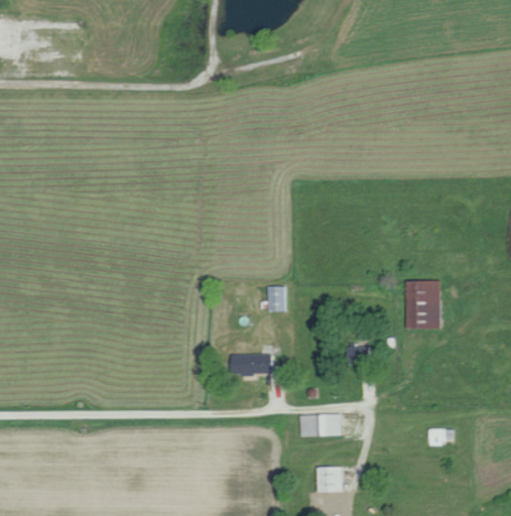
[(408,280),(408,328),(442,329),(442,281),(408,280)]
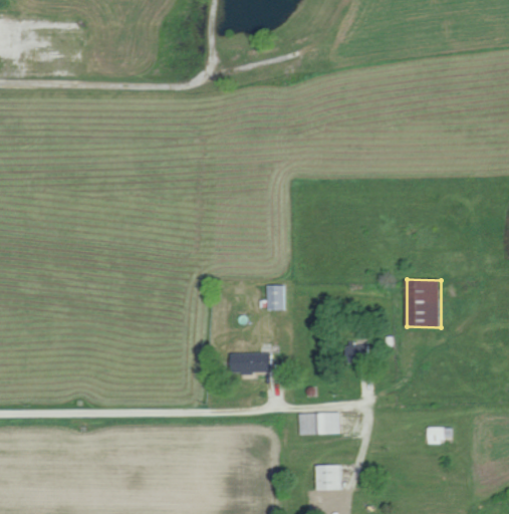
[(283,285),(267,285),(267,309),(284,309),(283,285)]
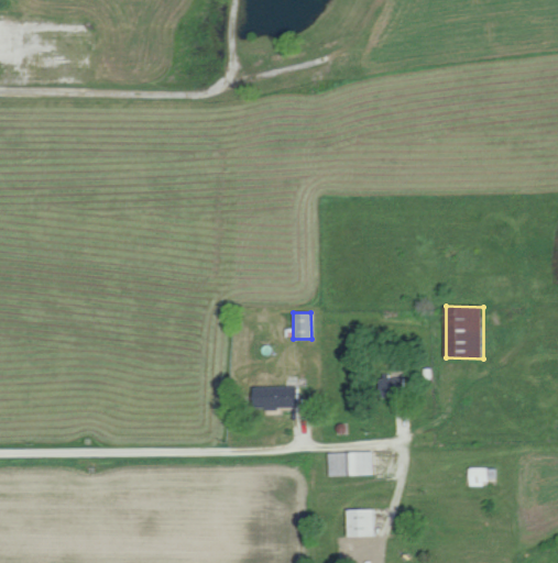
[(291,386),(252,387),(253,408),(298,407),(297,396),(292,396),(291,386)]
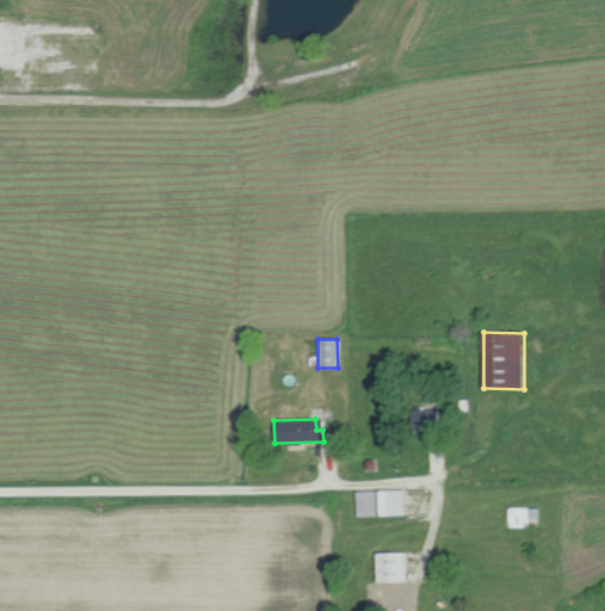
[(355,517),(405,516),(403,491),(355,491),(355,517)]
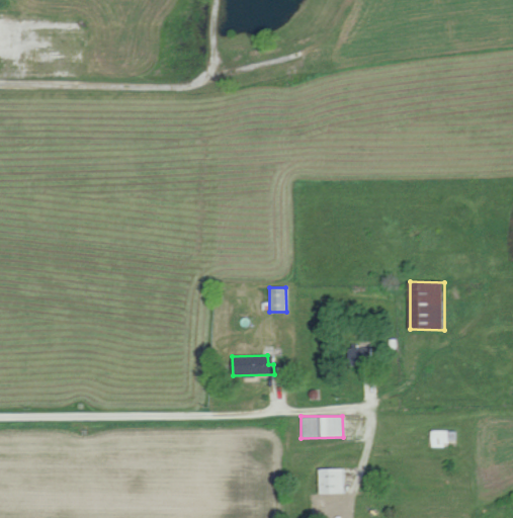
[(447,430),(431,430),(432,446),(446,446),(446,439),(454,439),(454,433),(447,433),(447,430)]
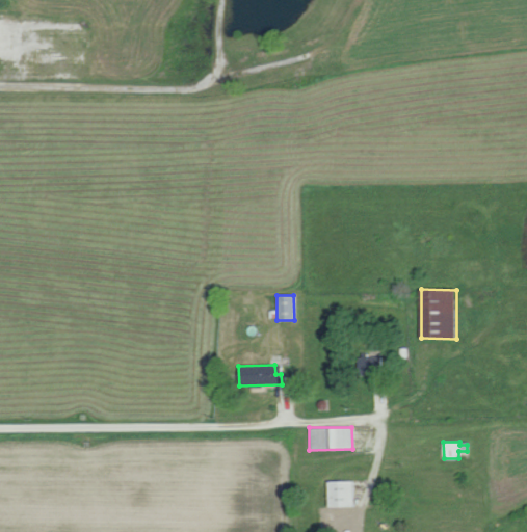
[(326,506),(352,506),(352,482),(326,481),(326,506)]
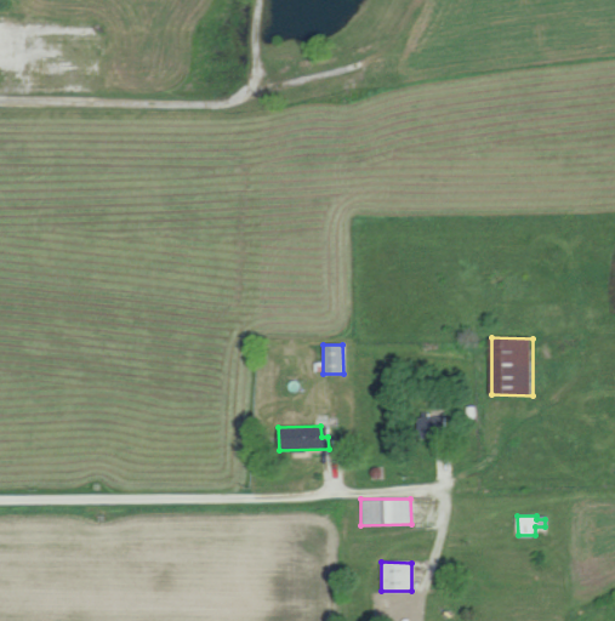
All buildings are outlined.
